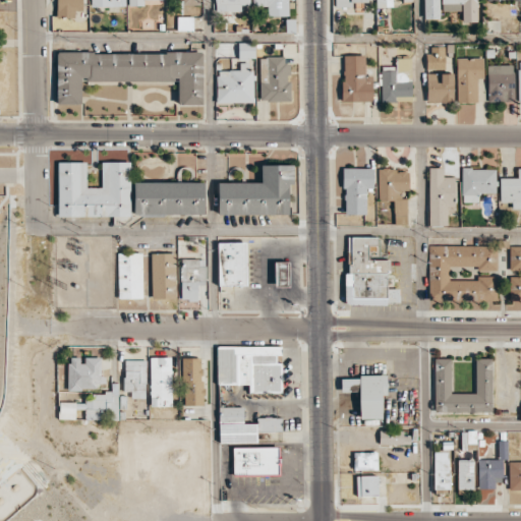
[(56,0),(56,17),(75,17),(75,10),(81,11),(81,0),(56,0)]
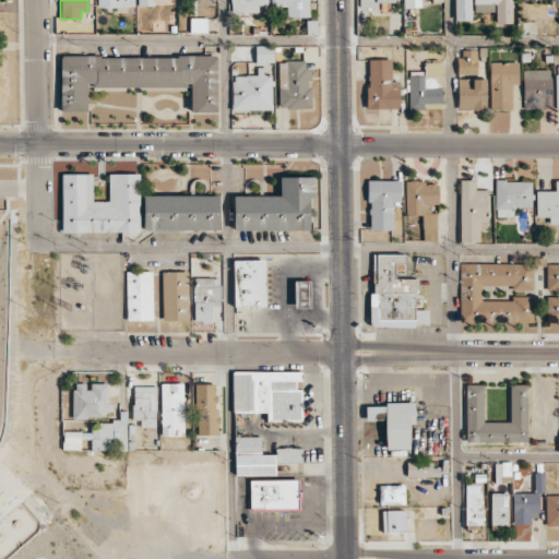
[(268,4),(268,0),(229,0),(230,12),(258,12),(258,4),(268,4)]
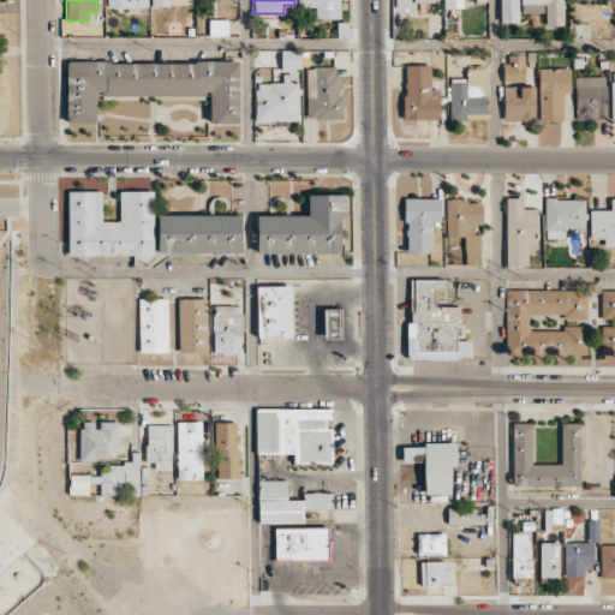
[(340,19),(339,0),(297,0),(298,7),(315,7),(316,19),(340,19)]
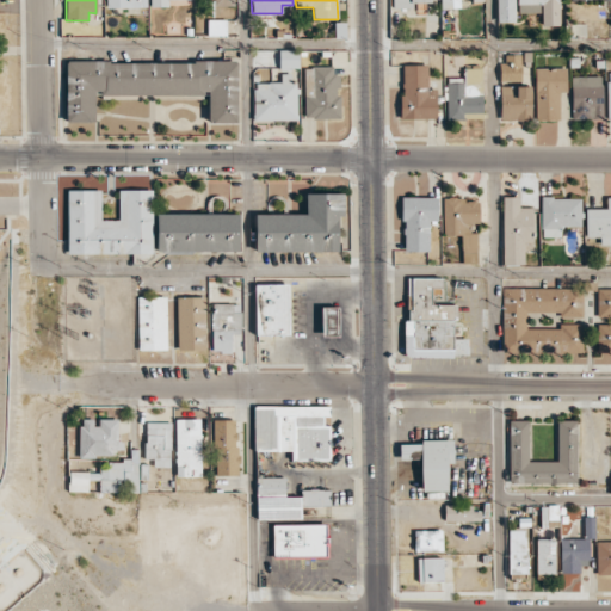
[(514,0),(497,0),(498,23),(514,22),(514,0)]
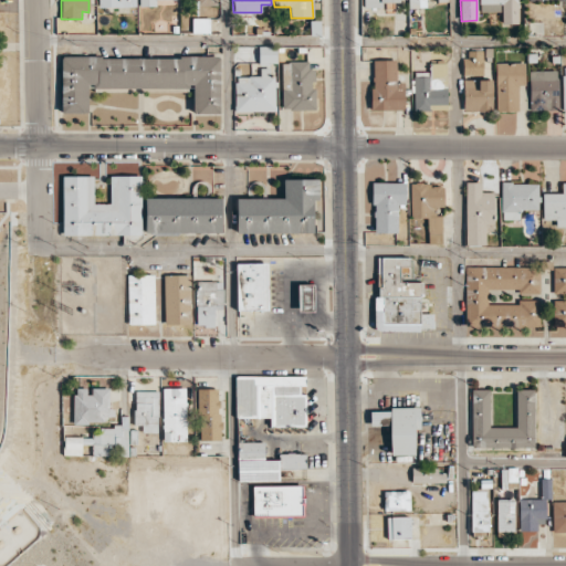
[(479,0),(480,12),(501,12),(502,23),(519,23),(517,0),(479,0)]
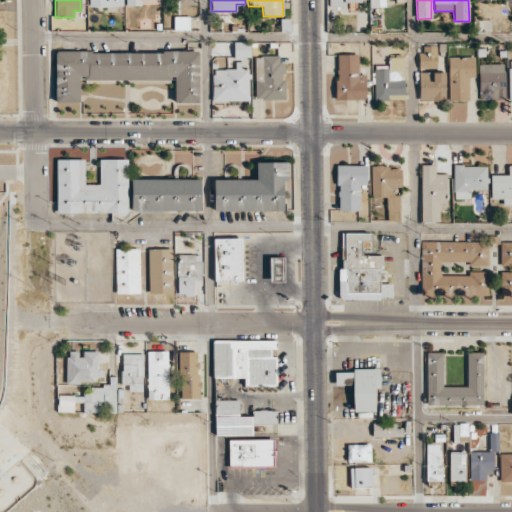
[(174,29),(189,30),(189,16),(174,16),(174,29)]
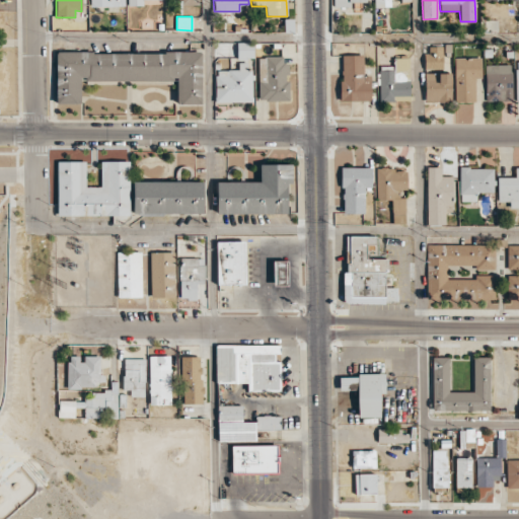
[(254,42),(237,42),(237,58),(254,58),(254,42)]
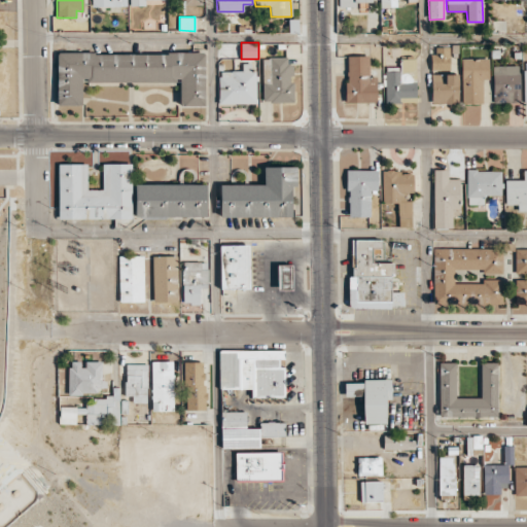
[(432,70),(450,70),(450,46),(432,47),(432,70)]
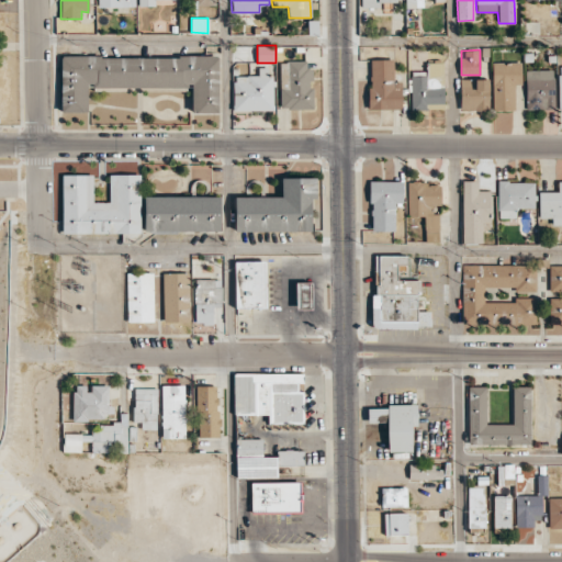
[(60,112),(88,112),(88,88),(191,88),(191,112),(218,112),(218,57),(60,57),(60,112)]
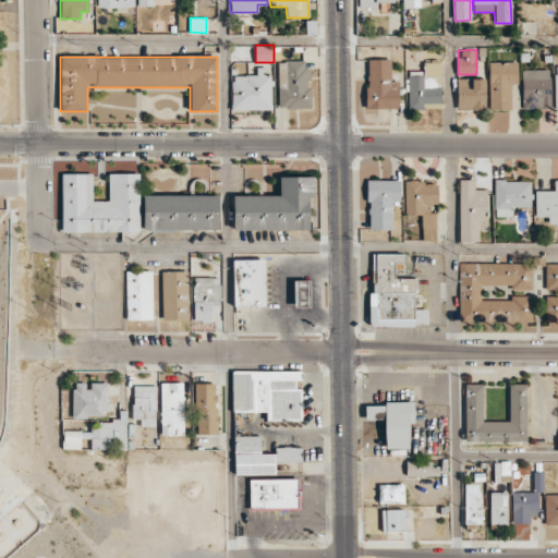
[(390,59),(366,59),(367,109),(399,108),(398,81),(391,81),(390,59)]
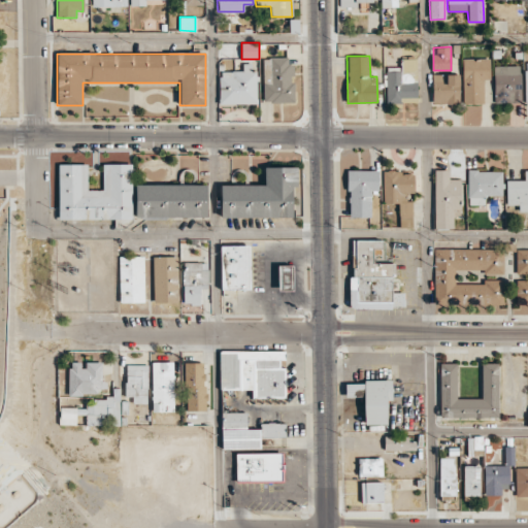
[(263,102),(292,102),(293,58),(264,58),(263,102)]
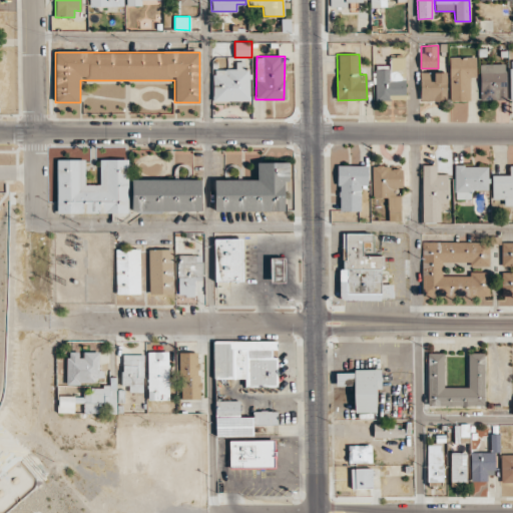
[(450,101),(470,100),(469,77),(476,77),(476,56),(449,57),(450,101)]
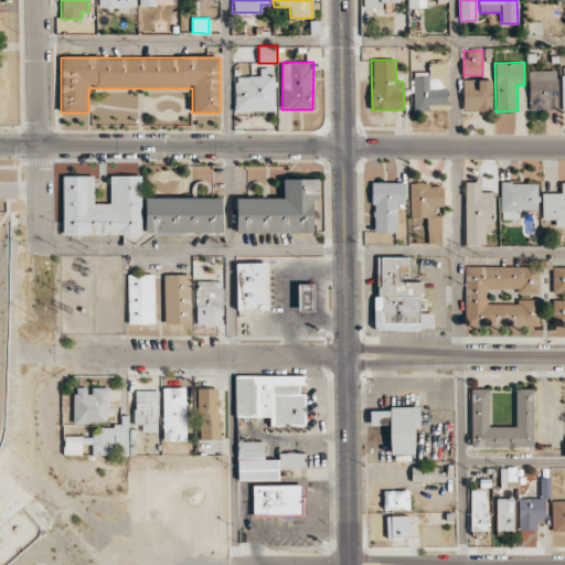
[(446,63),(428,63),(428,72),(413,72),(413,110),(446,110),(446,63)]
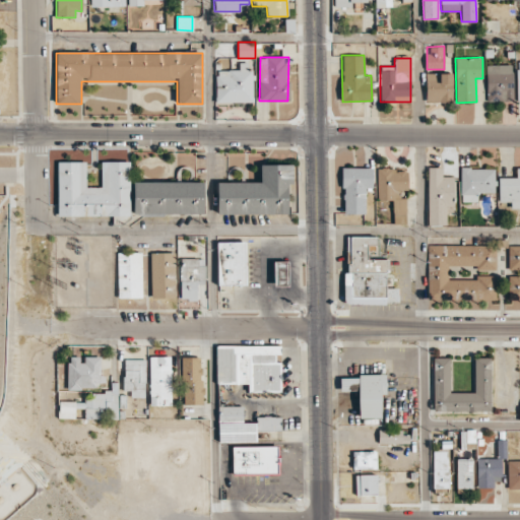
[(216,103),(253,102),(253,59),(239,59),(239,70),(215,70),(216,103)]
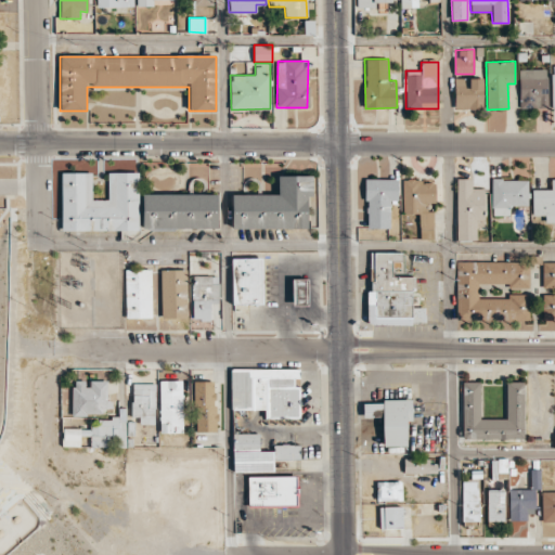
[(518,69),(520,108),(547,107),(546,69),(518,69)]
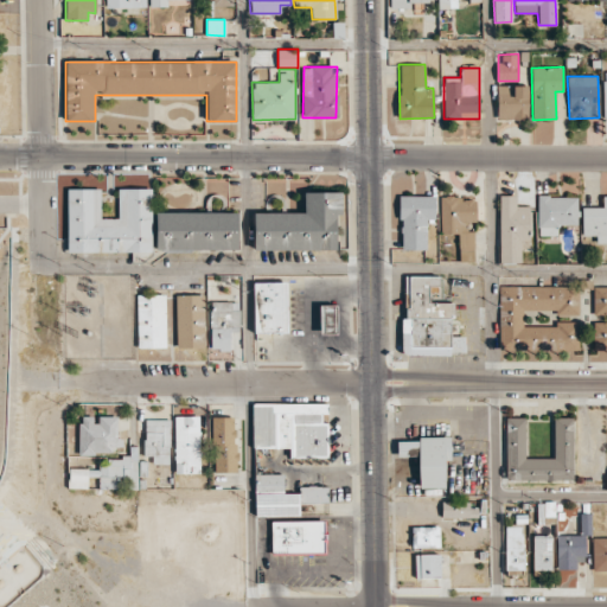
[(497,119),(528,119),(528,85),(497,85),(497,119)]
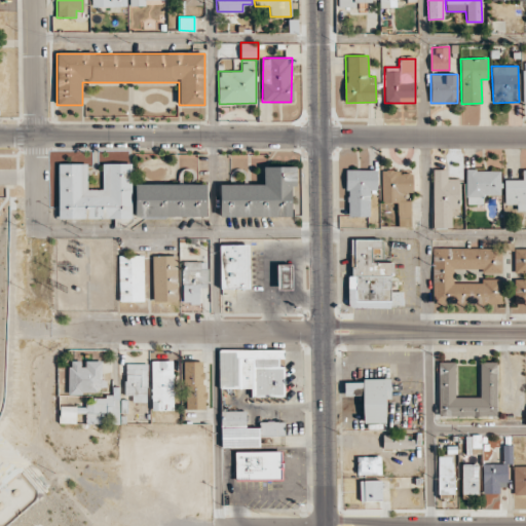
[(58,163),(59,219),(132,218),(130,162),(102,163),(102,189),(87,189),(87,163),(58,163)]
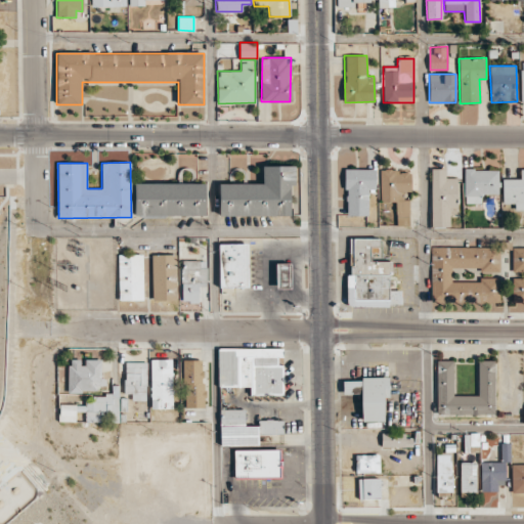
[(219,183),(219,216),(290,216),(290,185),(295,185),(294,166),(262,166),(262,183),(219,183)]
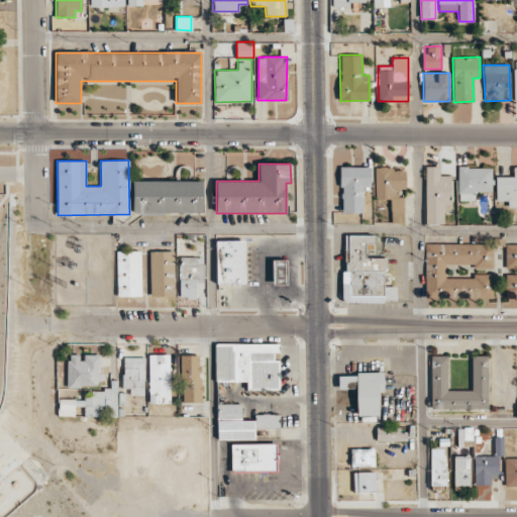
[(371,167),(341,166),(340,212),(363,212),(364,187),(370,187),(371,167)]
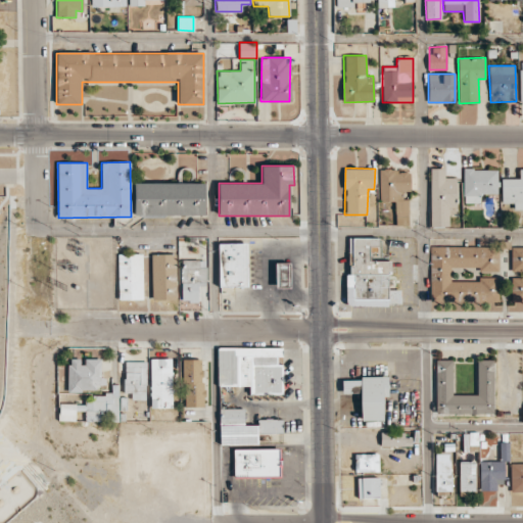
[(444,168),(430,169),(430,227),(449,227),(448,214),(457,214),(456,178),(444,178),(444,168)]
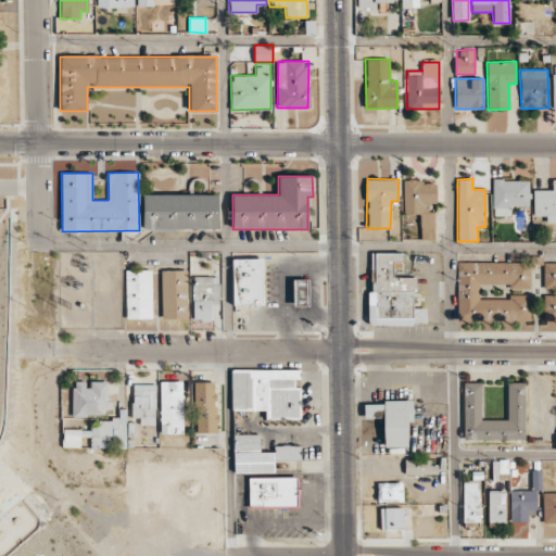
[(529,206),(529,180),(493,179),(492,216),(510,216),(512,206),(529,206)]
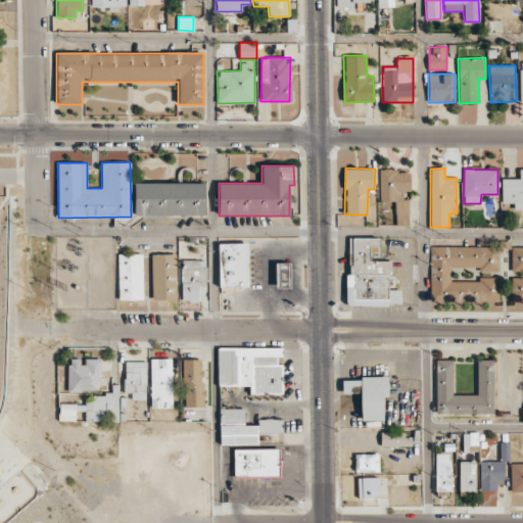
[(522,169),(519,169),(519,178),(502,179),(502,203),(513,203),(514,209),(522,208),(522,169)]
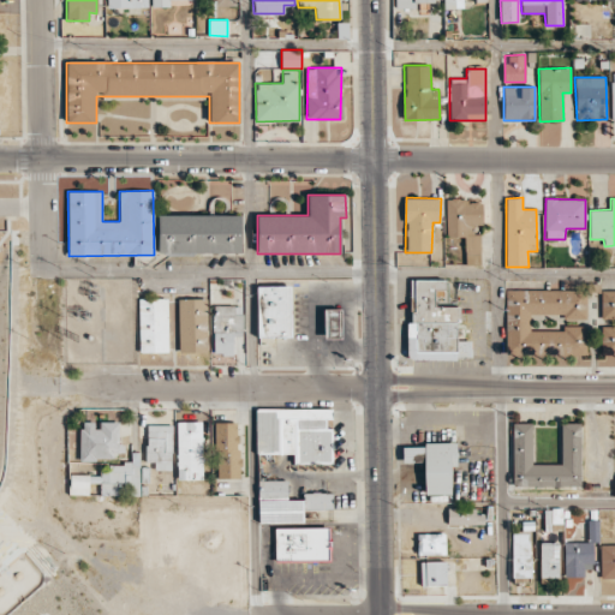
[(465,264),(481,264),(479,233),(471,233),(471,225),(482,225),(482,199),(446,201),(447,237),(465,237),(465,264)]
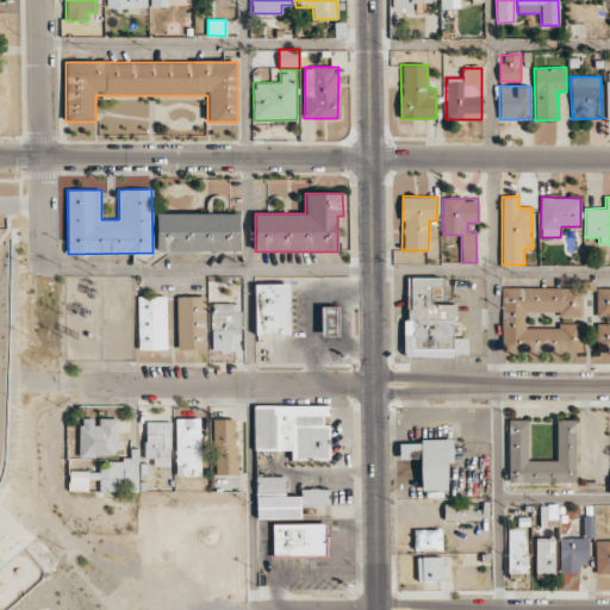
[(240,251),(238,212),(156,213),(157,253),(240,251)]
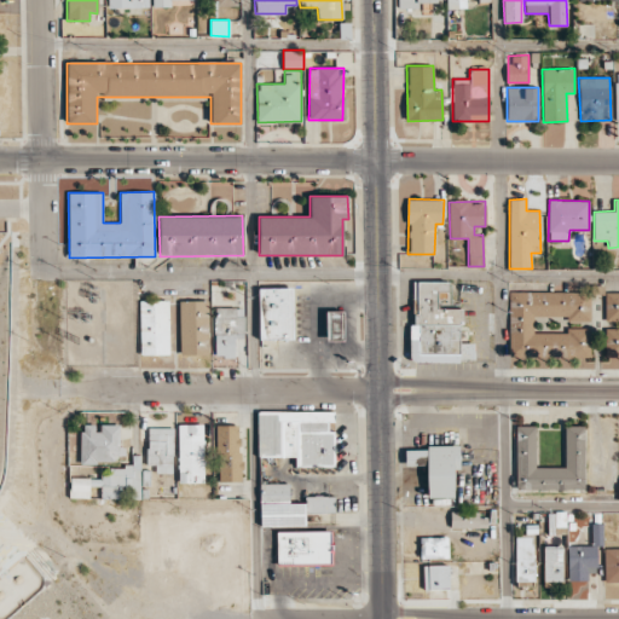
[(474,362),(474,342),(461,342),(461,308),(438,308),(438,298),(450,298),(449,281),(412,282),(412,362),(474,362)]
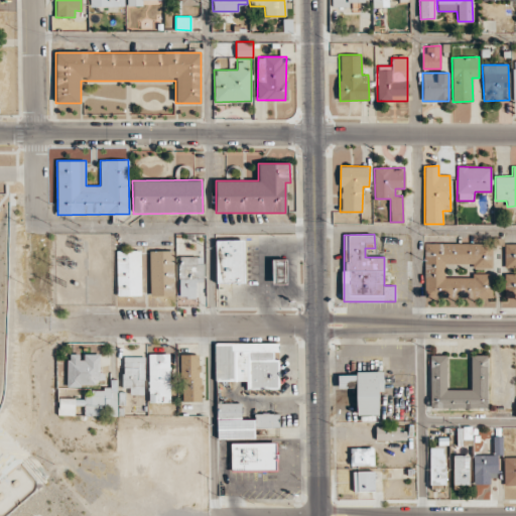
[(244,282),(244,240),(216,240),(217,283),(244,282)]
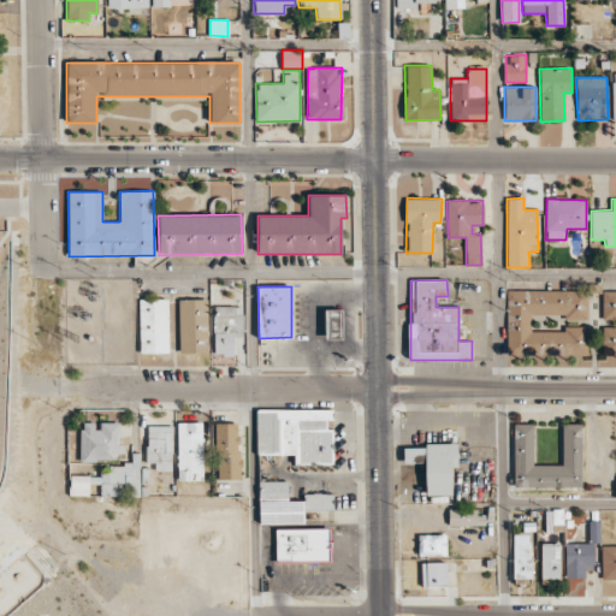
[(507,356),(586,356),(586,326),(562,326),(562,331),(531,331),(531,314),(563,314),(563,320),(587,320),(587,290),(507,290),(507,356)]
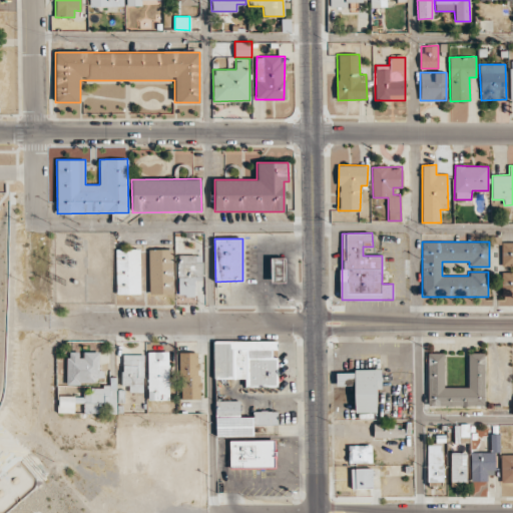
[(501,297),(512,297),(512,241),(501,242),(501,265),(512,264),(512,272),(501,272),(501,297)]
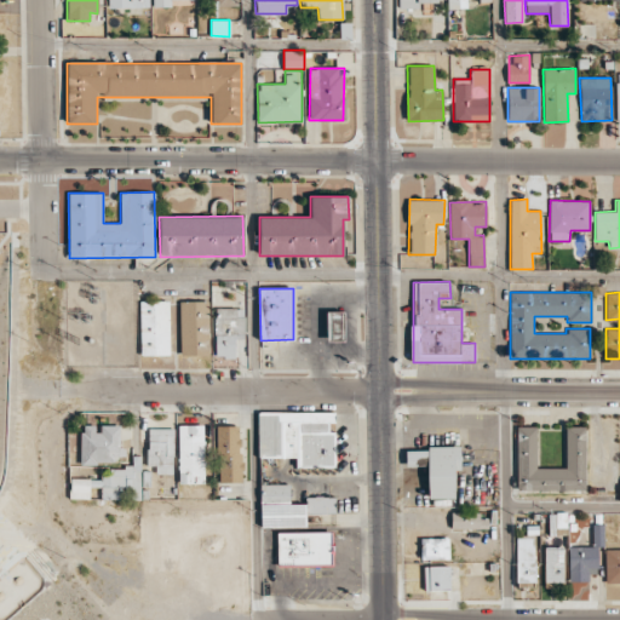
[(141,355),(170,355),(168,300),(141,302),(141,355)]
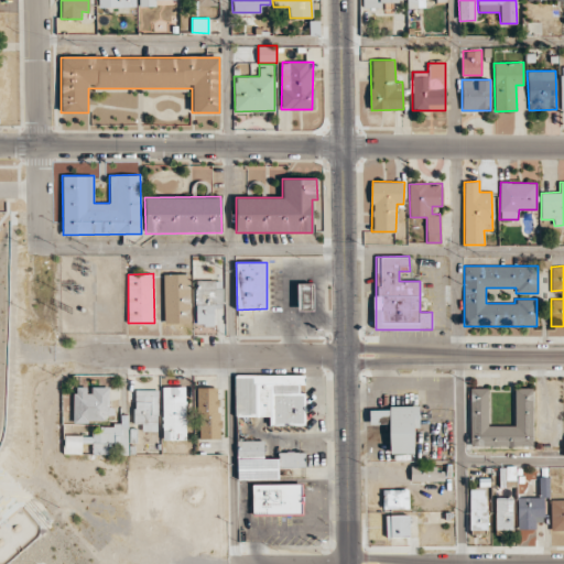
[(191,323),(190,273),(163,274),(164,324),(191,323)]
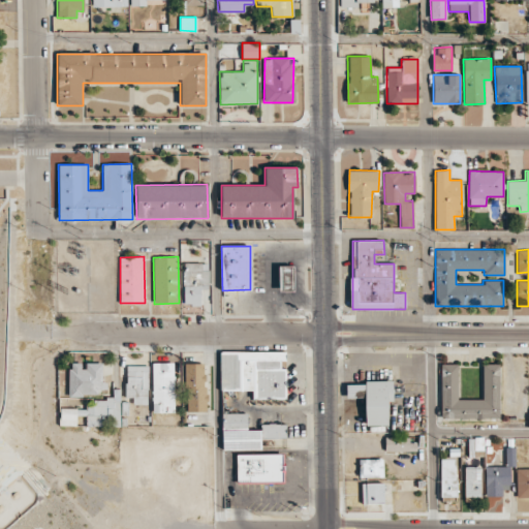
[(209,289),(209,262),(184,262),(183,304),(200,305),(200,289),(209,289)]
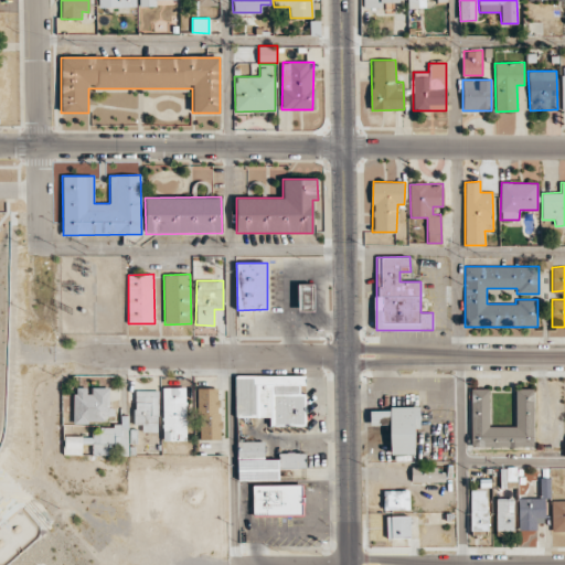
[(313,311),(313,284),(297,284),(297,311),(313,311)]
